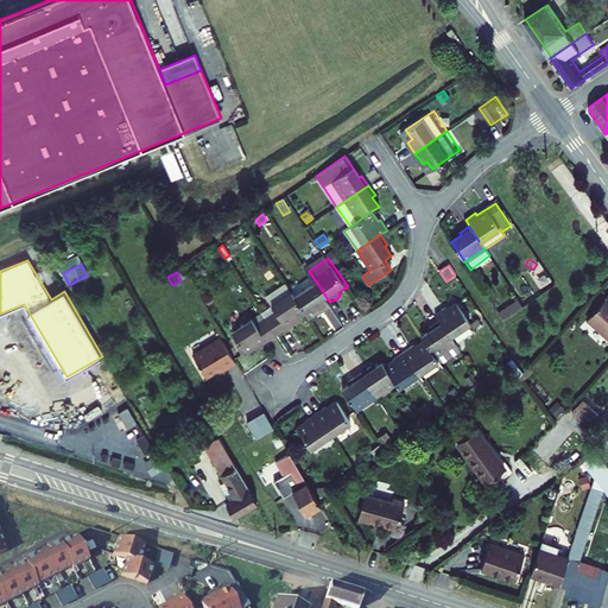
[(318,285),(299,299),(309,314),(312,320),(323,312),(325,316),(335,309),(329,302),(318,285)]
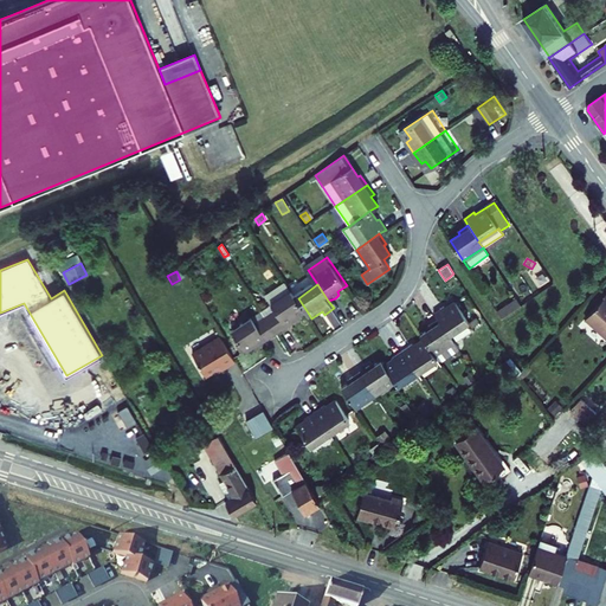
[(272,300),(276,304),(294,292),(290,288),(272,300)]
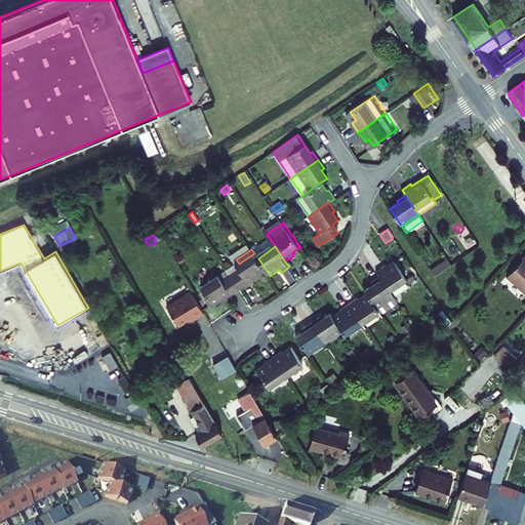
[(230,271),(243,291),(260,279),(258,276),(267,271),(258,258),(254,253),(239,264),(230,271)]
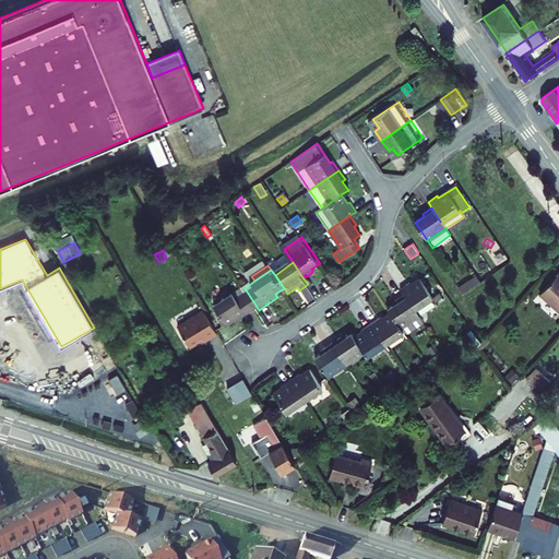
[(558,272),(543,289),(558,306),(558,272)]
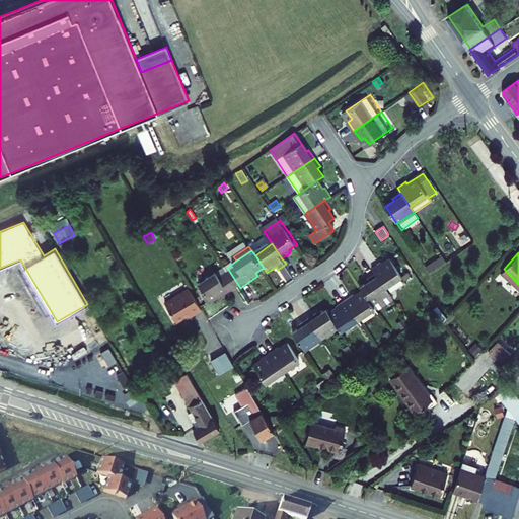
[(443,255),(427,267),(431,273),(447,261),(443,255)]
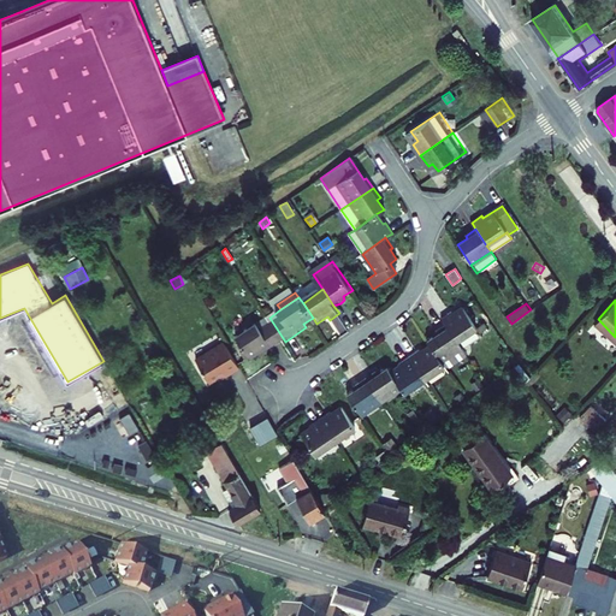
[(442,318),(445,324),(460,342),(479,327),(465,307),(455,314),(452,311),(442,318)]
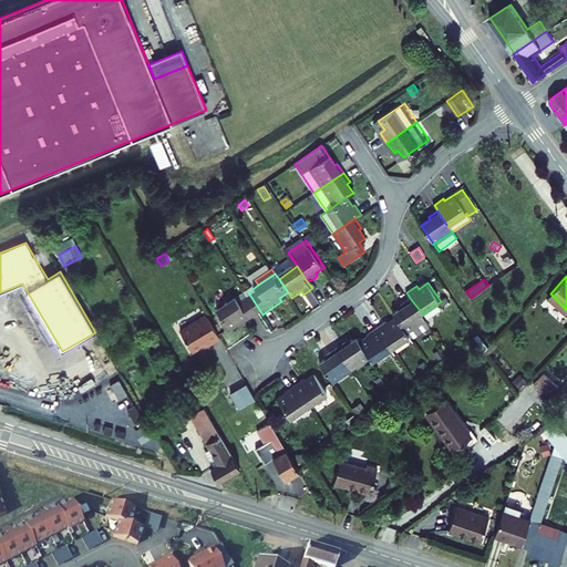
[(248,292),(220,312),(233,329),(243,322),(246,326),(263,315),(248,292)]
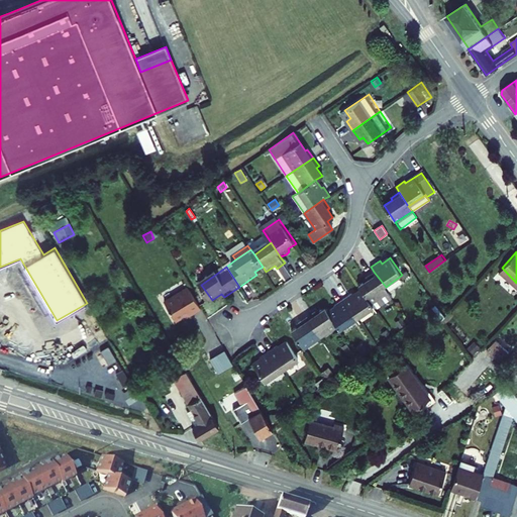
[(359,285),(364,290),(374,304),(390,293),(386,287),(374,272),(367,277),(368,280),(359,285)]
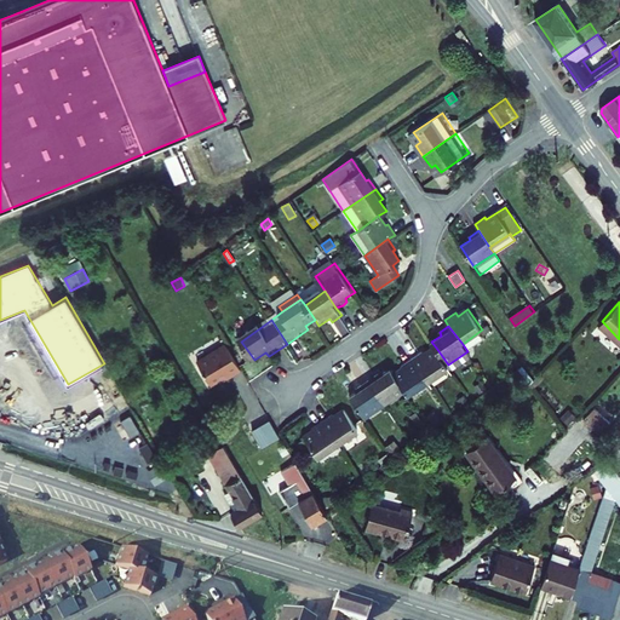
[(425,351),(414,359),(431,383),(452,369),(448,365),(436,348),(428,354),(425,351)]
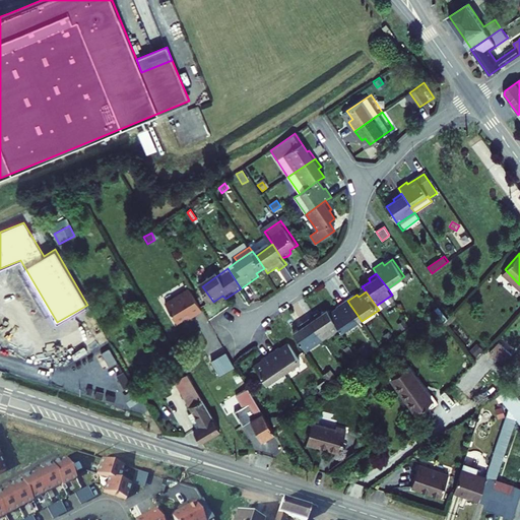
[(191,294),(167,308),(177,327),(192,318),(194,320),(203,315),(191,294)]
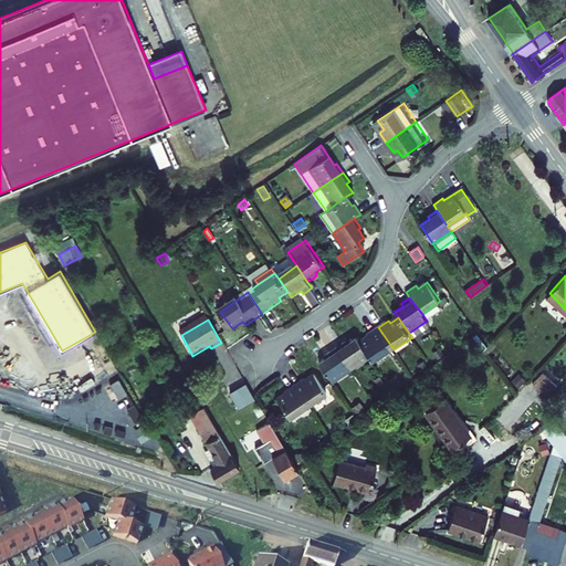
[(370,337),(363,343),(374,357),(377,362),(394,349),(378,327),(368,334),(370,337)]
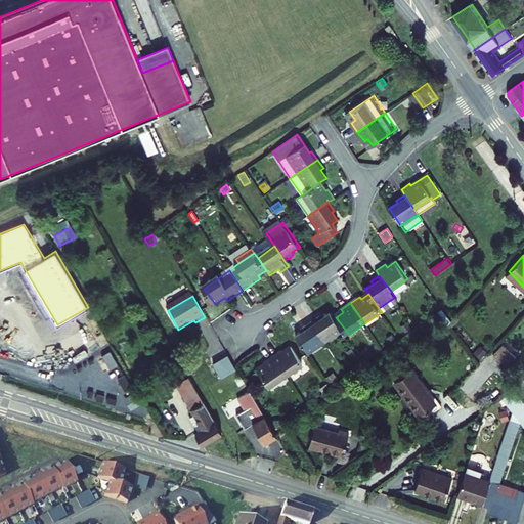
[(441,309),(437,311),(446,324),(449,321),(441,309)]
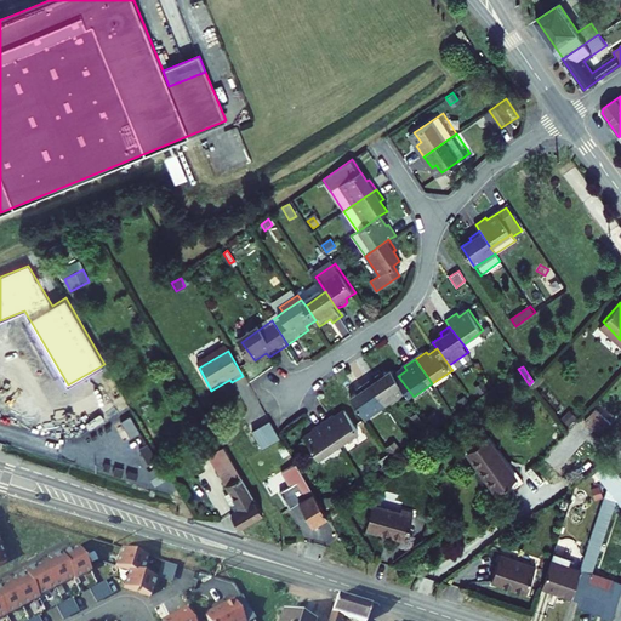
[(381,374),(371,381),(389,408),(410,392),(398,376),(394,370),(383,377),(381,374)]
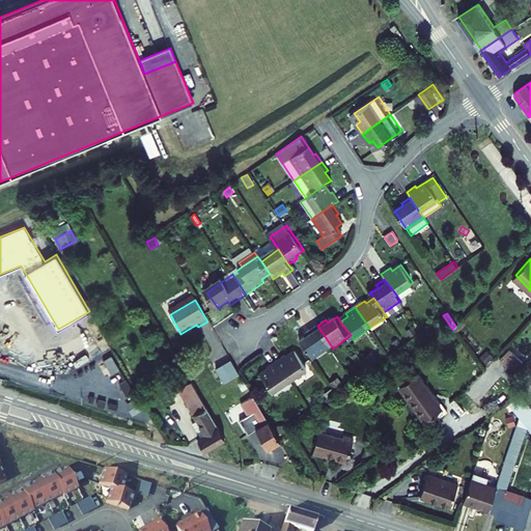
[(465,323),(462,319),(455,326),(452,329),(456,333),(465,323)]
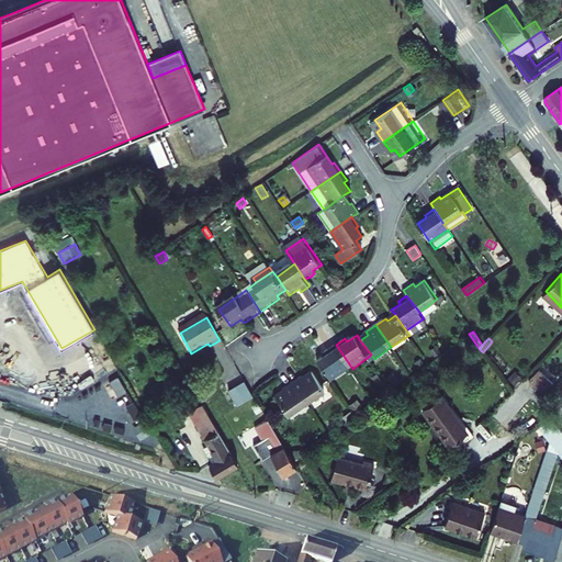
[(329,355),(318,361),(333,382),(352,369),(336,345),(326,351),(329,355)]
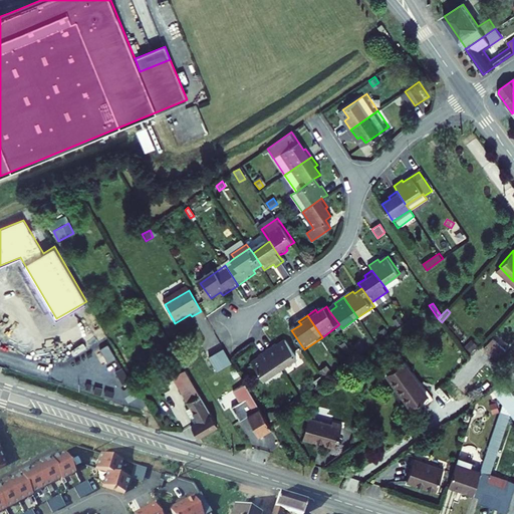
[(393,320),(397,326),(403,322),(399,316),(393,320)]
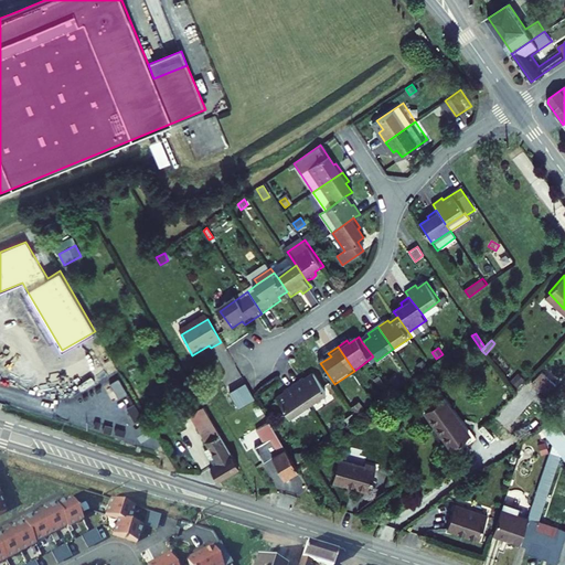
[(509,375),(513,372),(496,352),(491,355),(509,375)]
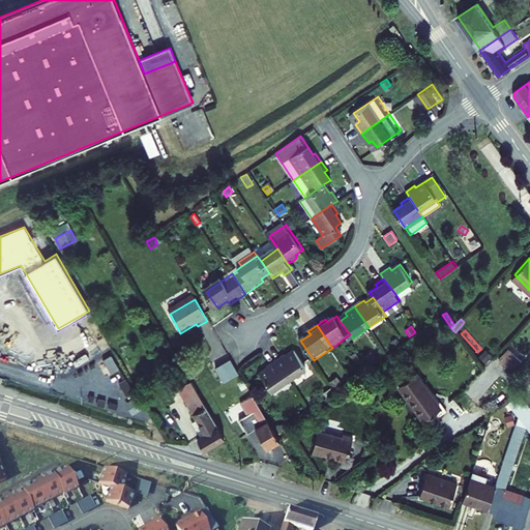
[(499,358),(512,371),(521,360),(508,348),(499,358)]
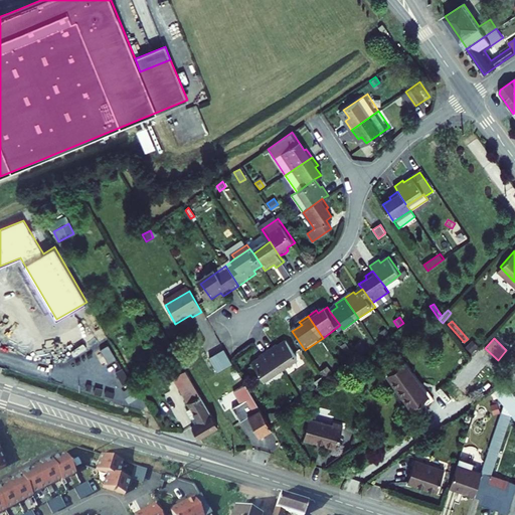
[(467,347),(472,352),(477,346),(472,341),(467,347)]
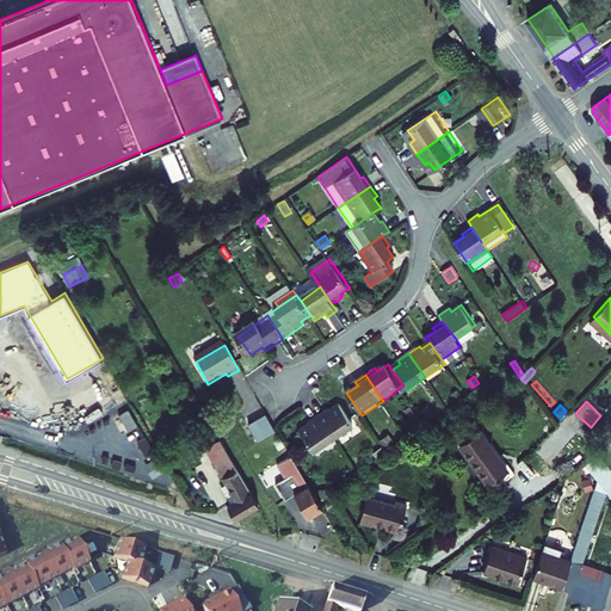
[(419,412),(425,421),(433,415),(427,406),(419,412)]
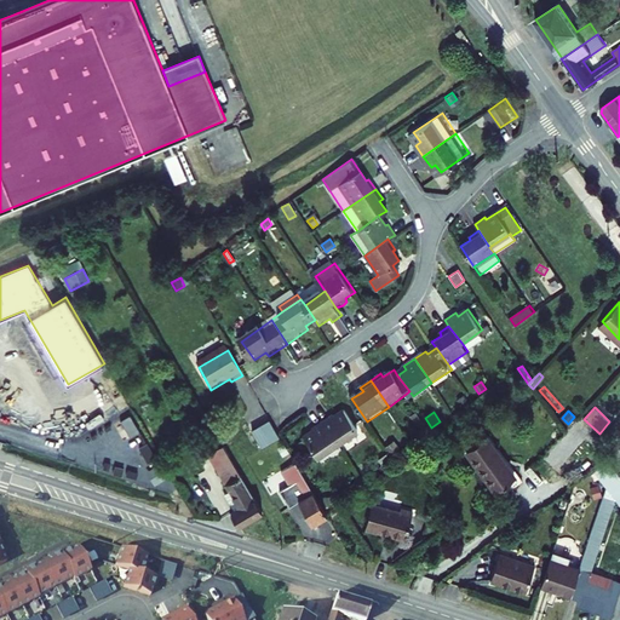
[(337,417),(326,425),(342,449),(362,435),(349,414),(339,420),(337,417)]
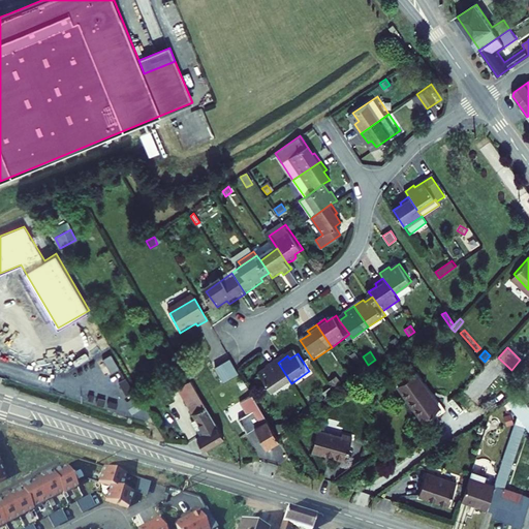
[(494,358),(462,392),(479,408),(488,399),(481,394),(505,368),(494,358)]
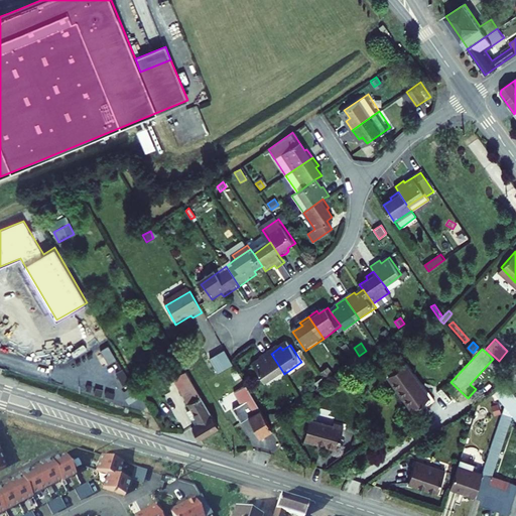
[(265,362),(256,368),(268,385),(284,374),(271,354),(263,359),(265,362)]
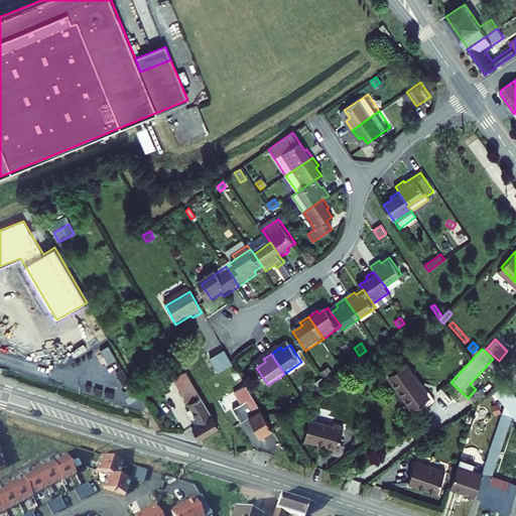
[(501,362),(499,365),(506,371),(508,369),(501,362)]
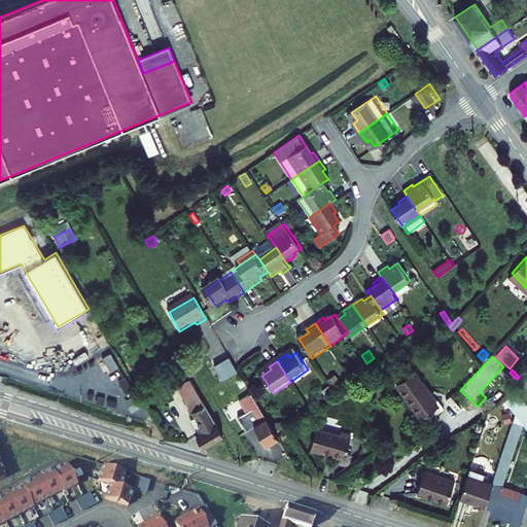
[(411,371),(393,383),(418,416),(435,403),(411,371)]
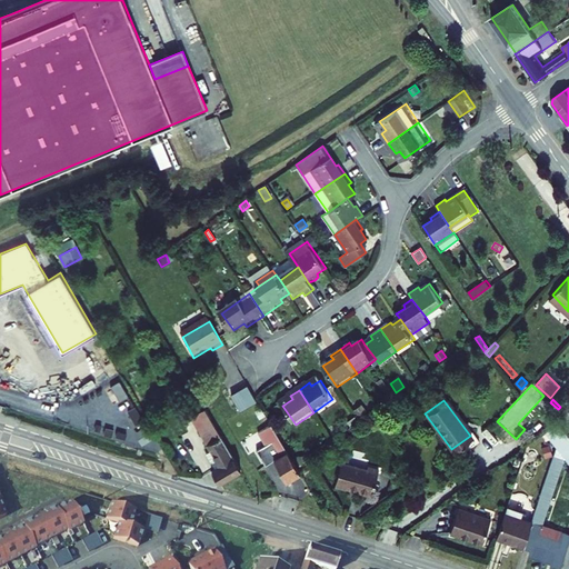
[(355,410),(359,417),(366,411),(361,405),(355,410)]
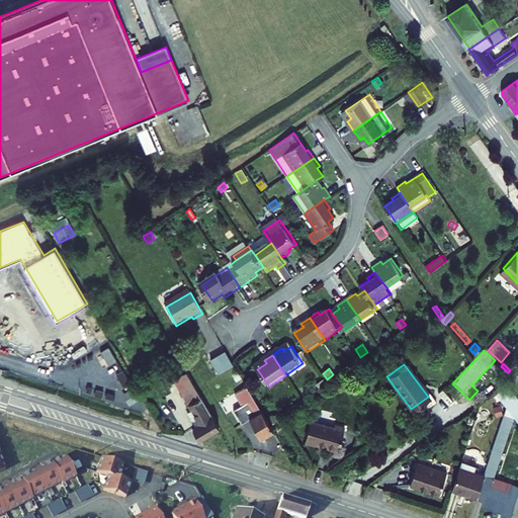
[(184,370),(170,378),(189,412),(196,408),(189,396),(196,392),(184,370)]
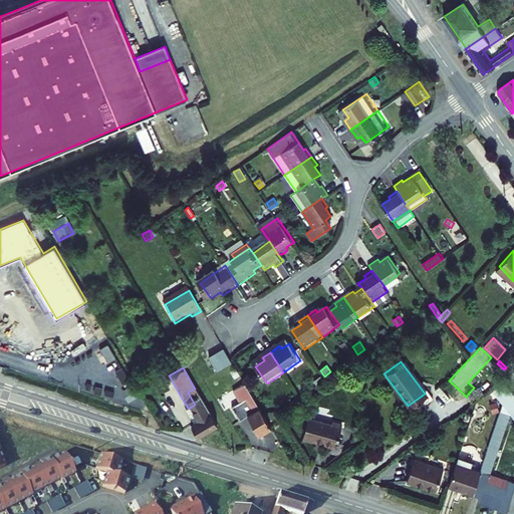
[(492,391),(497,397),(507,388),(503,381),(492,391)]
